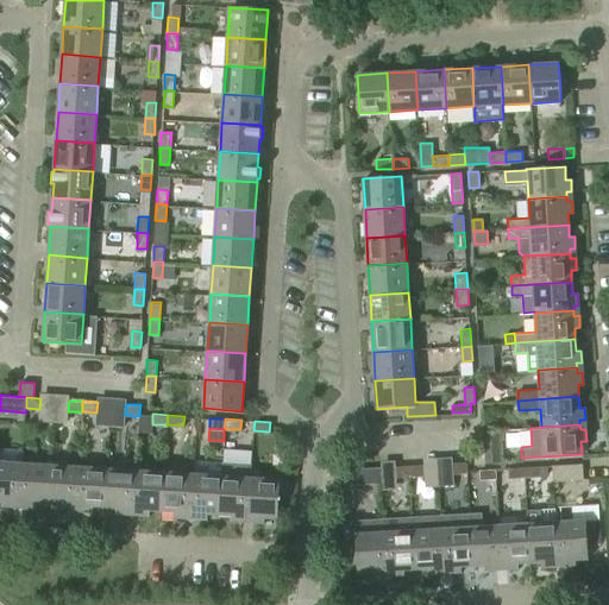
[(485,461),(488,461),(500,460),(498,429),(484,430),(485,461)]
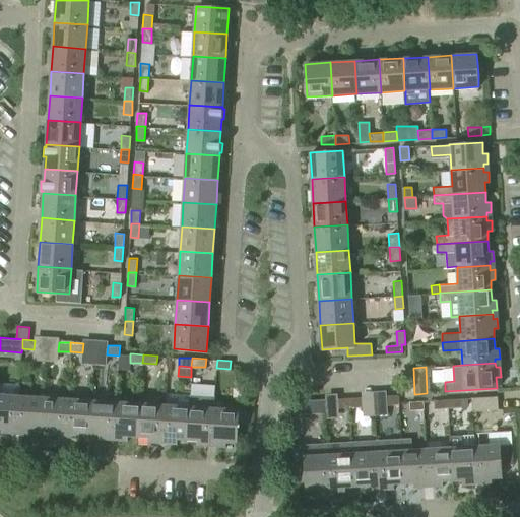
[(18,395),(0,394),(0,427),(2,428),(2,432),(12,433),(12,428),(16,429),(18,395)]
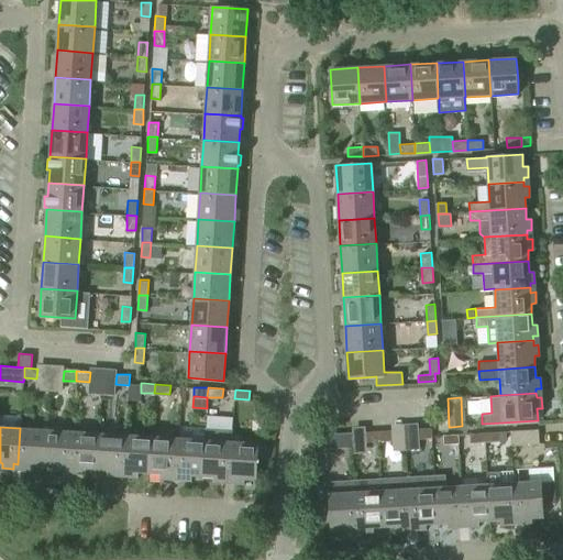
[(205,440),(202,476),(213,476),(213,482),(224,482),(224,478),(229,478),(232,442),(232,429),(206,427),(206,440),(205,440)]
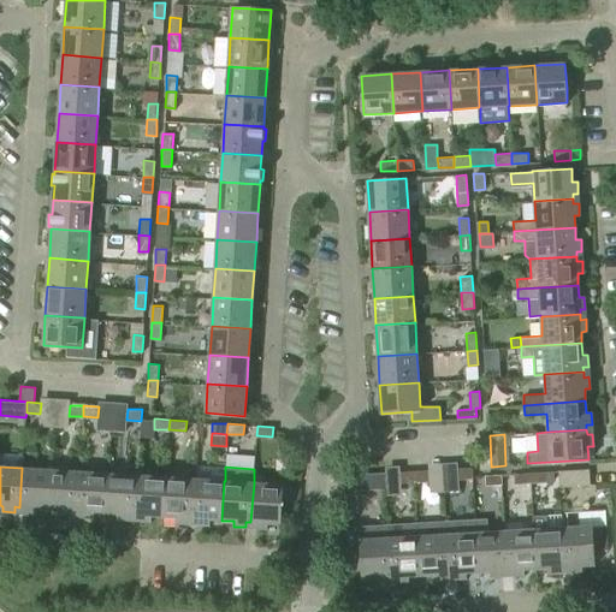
[(458,479),(473,477),(472,467),(457,468),(458,479)]
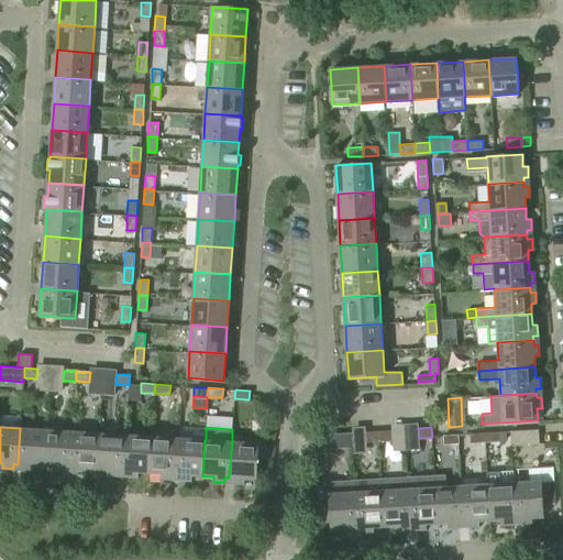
[(45,430),(20,428),(18,464),(22,464),(22,469),(33,470),(33,465),(43,465),(45,430)]
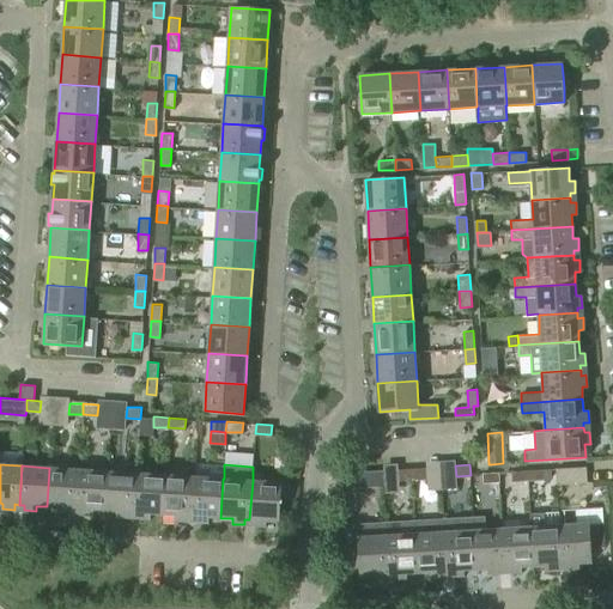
[(428,467),(412,468),(413,479),(428,479),(428,467)]
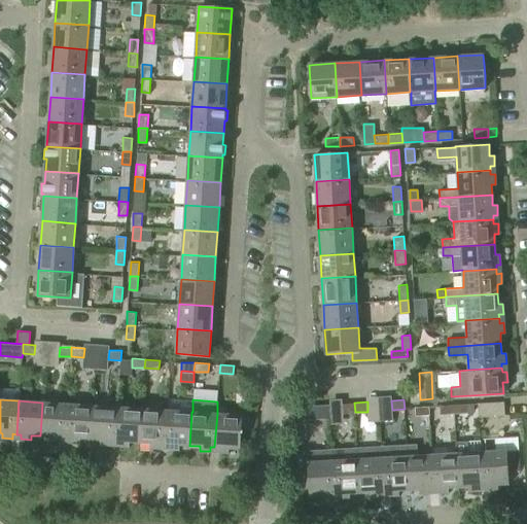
[(479,416),(504,415),(503,402),(478,403),(479,416)]
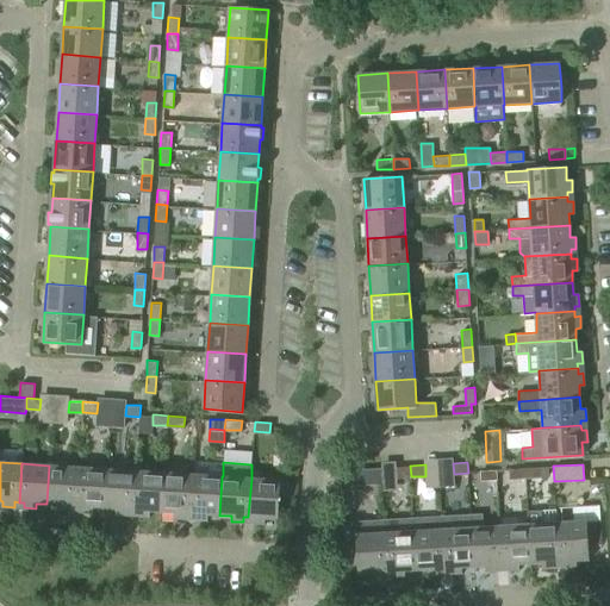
[(49,466),(47,504),(60,505),(60,510),(72,511),(72,506),(76,506),(79,467),(49,466)]
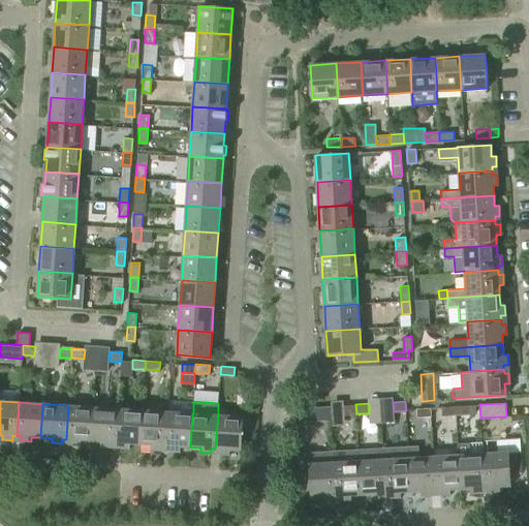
[(356,413),(355,404),(343,405),(344,414),(356,413)]
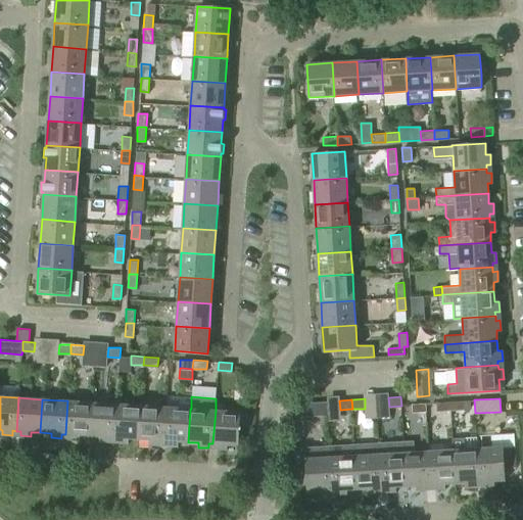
[(67,400),(65,434),(69,434),(69,438),(80,439),(80,435),(89,435),(91,403),(67,400)]
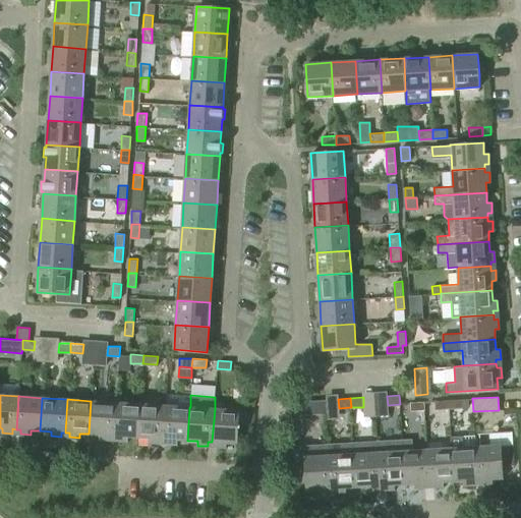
[(300,401),(301,414),(327,413),(326,399),(300,401)]
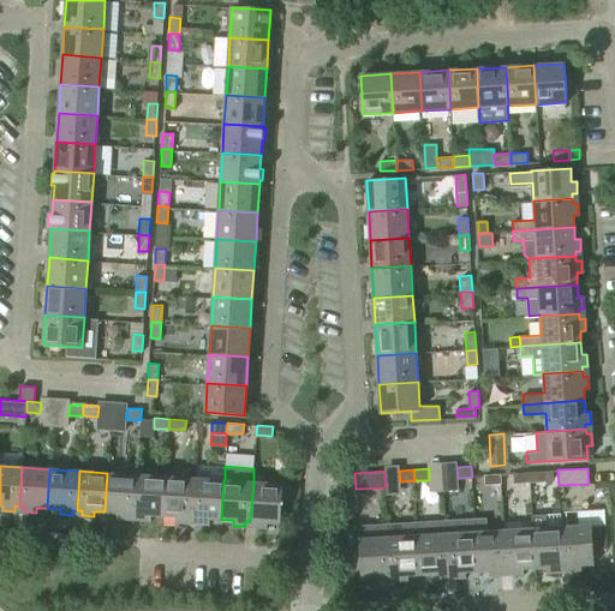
[(545,471),(529,472),(529,481),(545,480),(545,471)]
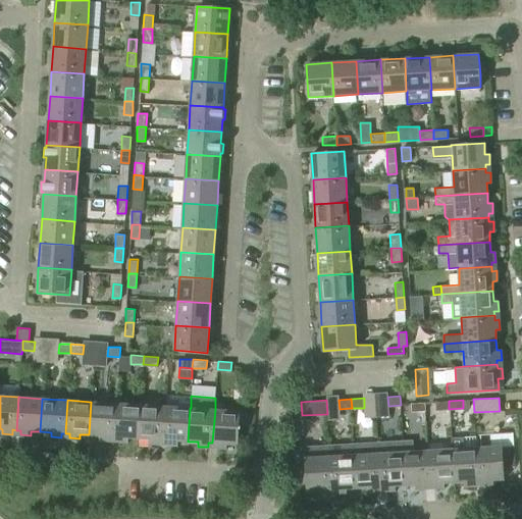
[(449,409),(449,401),(435,401),(435,409),(449,409)]
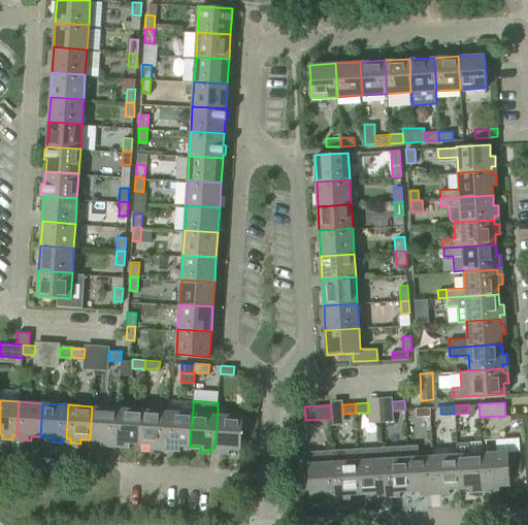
[(117,407),(92,406),(90,439),(101,440),(101,445),(111,446),(111,441),(114,441),(117,407)]
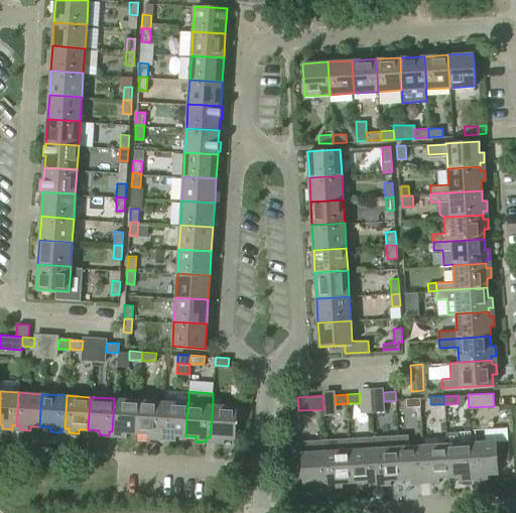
[(407,407),(420,406),(420,397),(406,398),(407,407)]
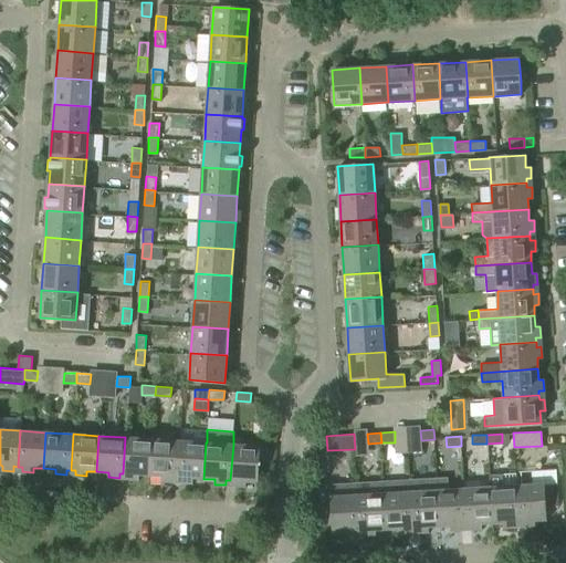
[(153,439),(125,437),(123,473),(129,473),(128,479),(139,479),(140,475),(150,475),(153,439)]
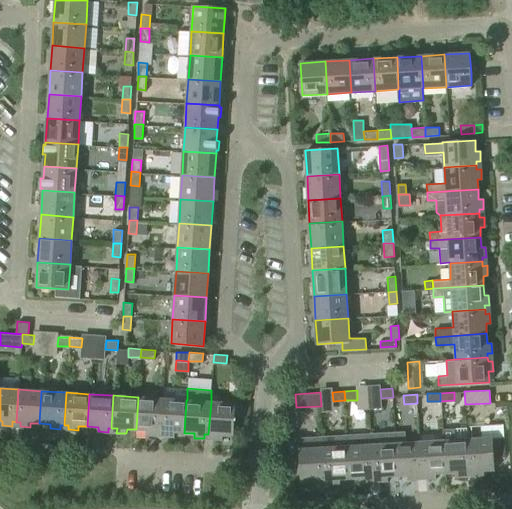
[(162,399),(138,397),(136,429),(146,430),(146,435),(156,435),(156,431),(160,431),(162,399)]
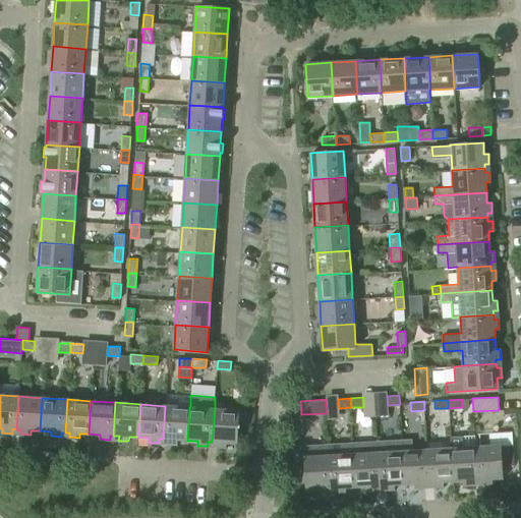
[(165,406),(163,439),(168,439),(167,444),(177,444),(178,440),(187,441),(189,407),(165,406)]
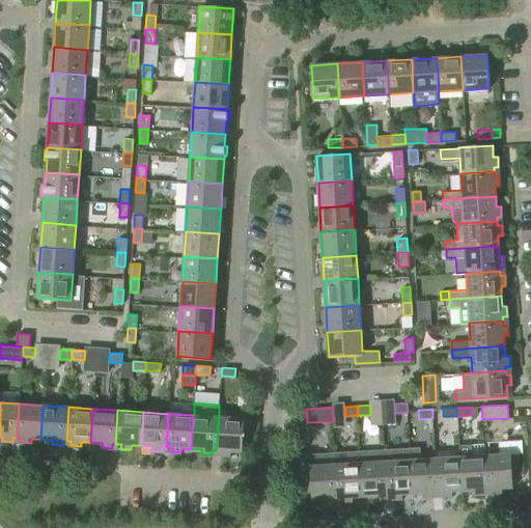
[(219,417),(216,450),(221,450),(220,455),(230,455),(230,451),(242,452),(244,418),(219,417)]
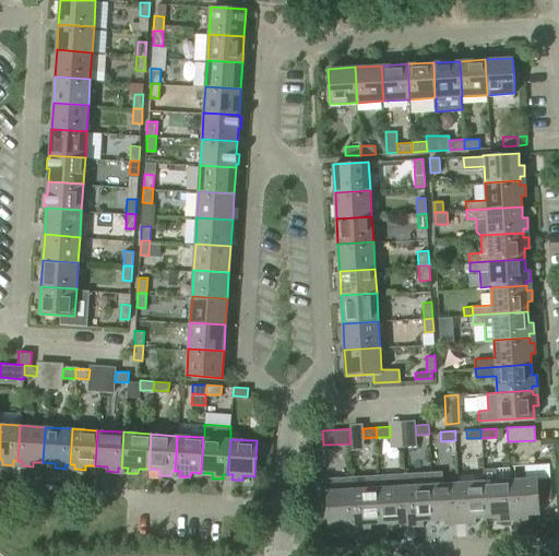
[(510,480),(497,481),(496,468),(484,468),(484,481),(486,517),(497,516),(498,520),(509,520),(508,515),(512,515),(510,480)]
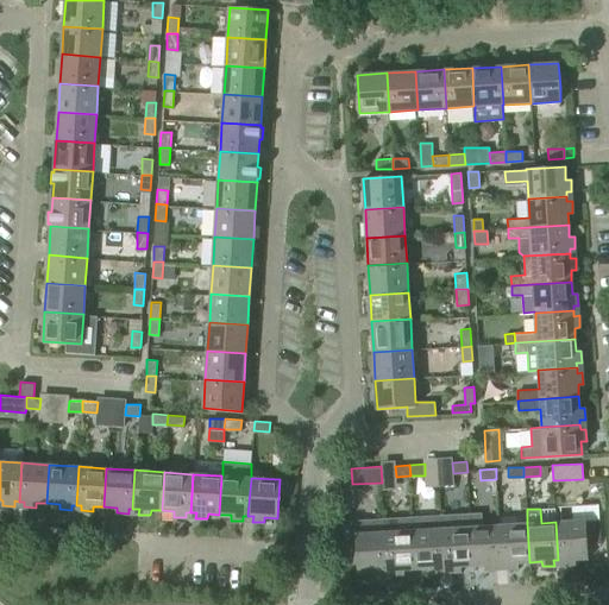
[(471,512),(440,515),(444,567),(450,566),(450,572),(462,571),(462,566),(472,566),(470,527),(471,527),(471,512)]
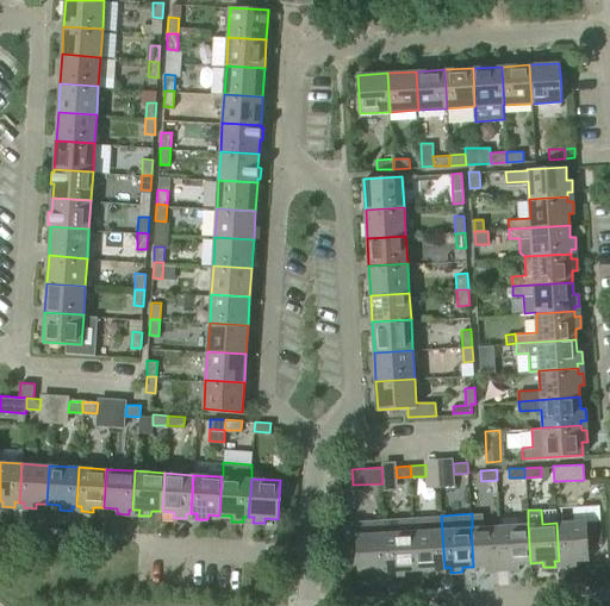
[(444,568),(441,516),(412,517),(416,569),(428,569),(429,574),(441,574),(440,568),(444,568)]
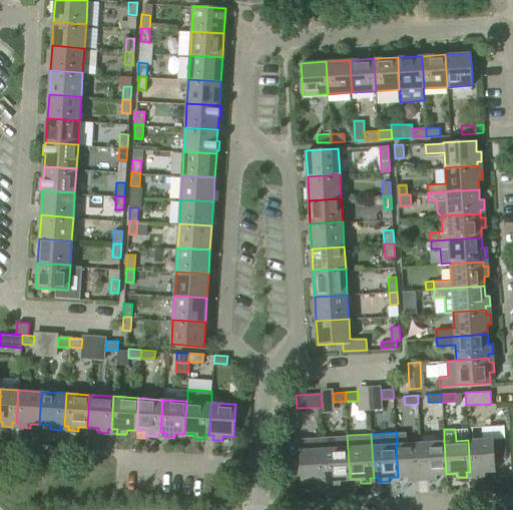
[(444,441),(434,442),(434,434),(420,435),(421,443),(422,475),(427,475),(427,479),(437,479),(437,474),(446,474),(444,441)]
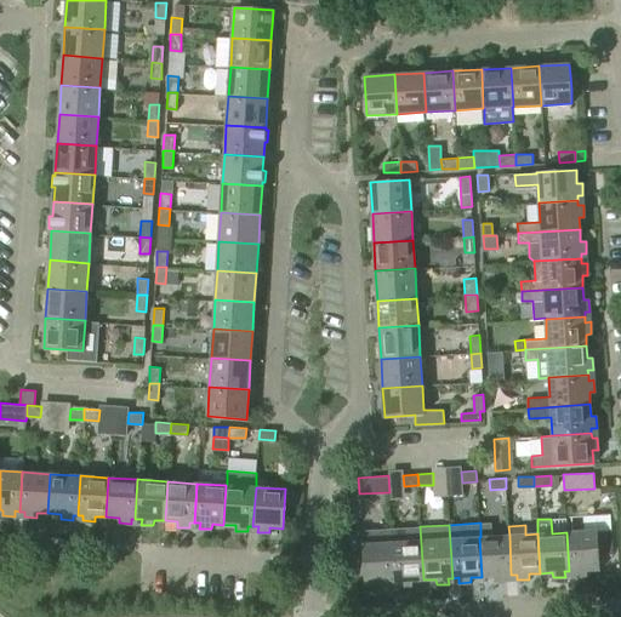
[(423,580),(420,526),(392,527),(396,582),(400,581),(400,587),(412,586),(412,581),(423,580)]
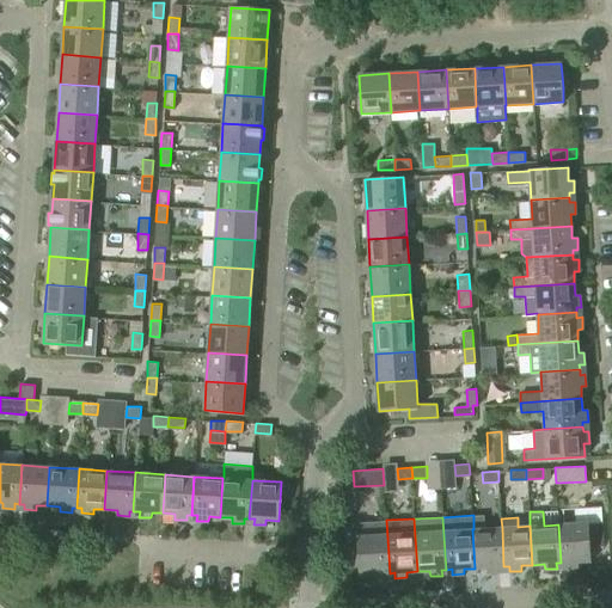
[(390,573),(386,520),(356,522),(360,575),(373,575),(373,579),(385,578),(385,573),(390,573)]
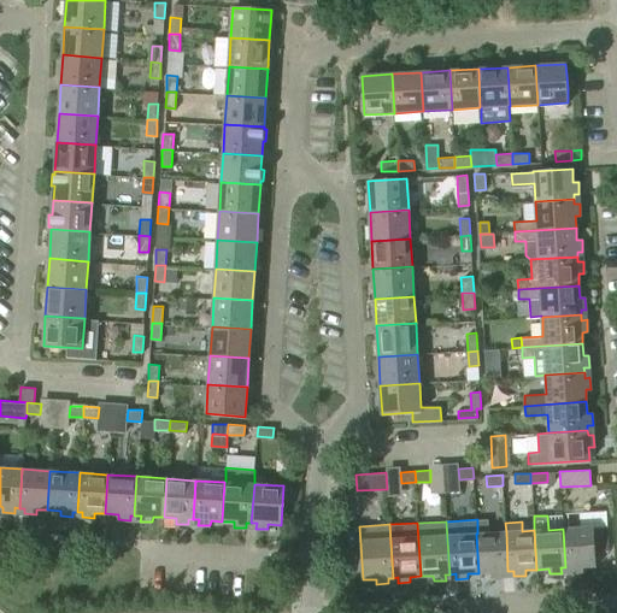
[(607,526),(593,526),(563,529),(565,567),(570,567),(571,572),(583,572),(582,566),(595,566),(594,550),(609,549),(607,526)]
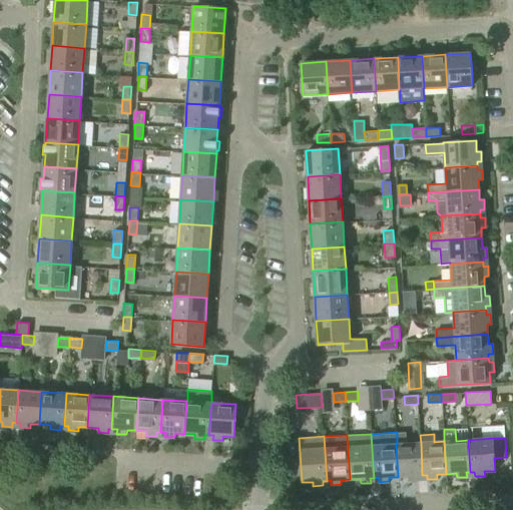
[(421,443),(397,444),(396,444),(398,477),(408,476),(409,480),(419,480),(418,475),(422,475),(421,443)]
